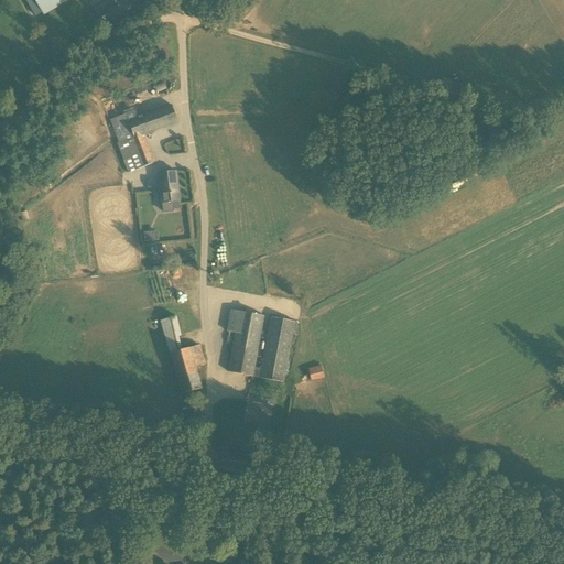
[(33,0),(43,15),(68,0),(33,0)]
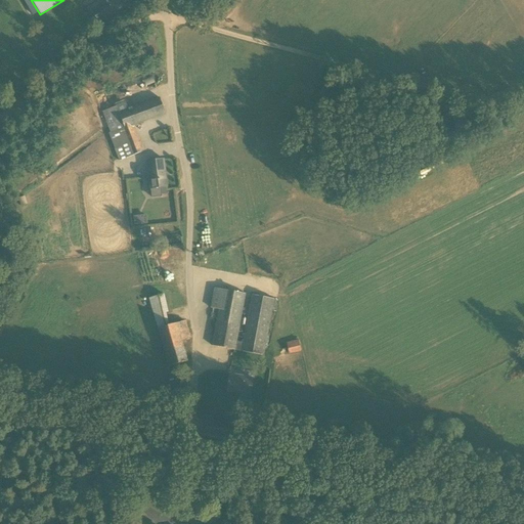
[(151,76),(141,79),(144,86),(154,82),(151,76)]
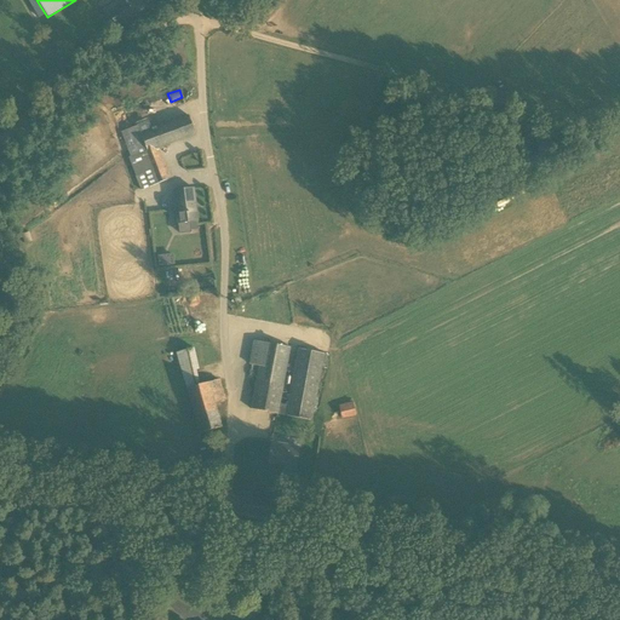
[(121,133),(125,142),(143,190),(170,179),(158,149),(196,135),(189,116),(150,132),(145,121),(136,125),(137,127),(121,133)]
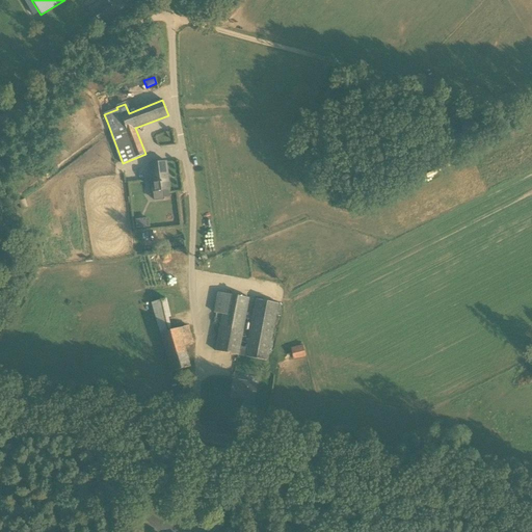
[(166,162),(149,164),(153,192),(154,192),(155,201),(163,200),(163,201),(164,201),(164,198),(163,191),(168,190),(169,190),(166,162)]
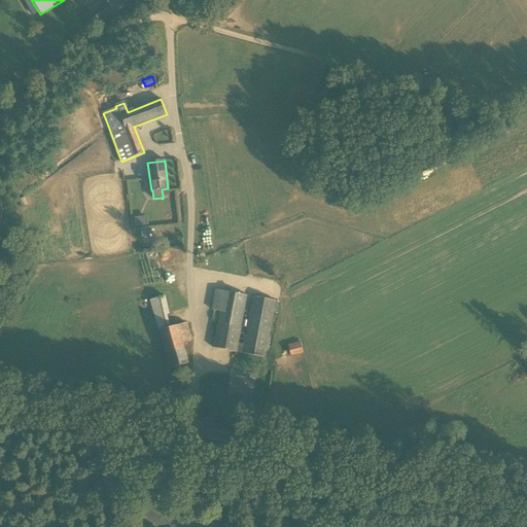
[(357,162),(343,167),(345,173),(359,168),(357,162)]
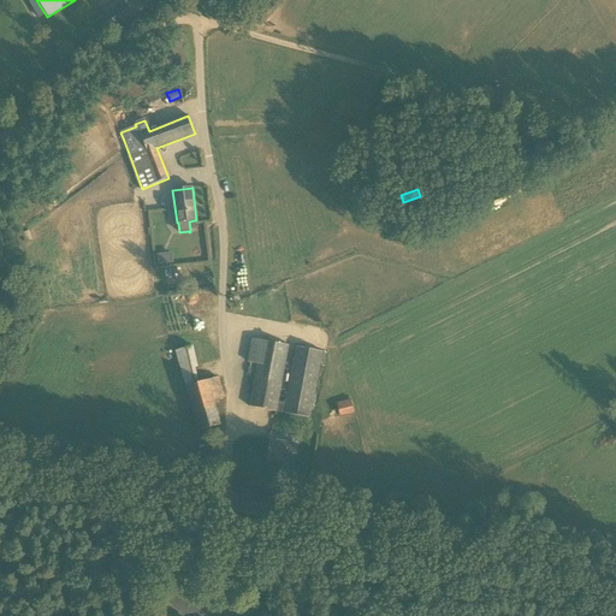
[(157,254),(158,265),(173,264),(172,253),(157,254)]
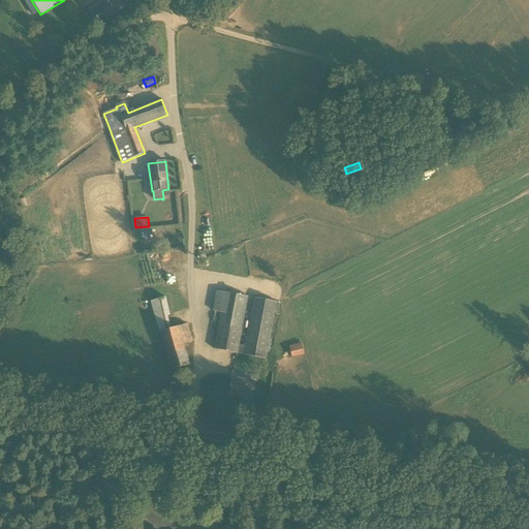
[(240,345),(249,297),(217,291),(213,311),(221,313),(214,349),(242,354),(266,359),(277,302),(253,298),(244,346),(240,345)]
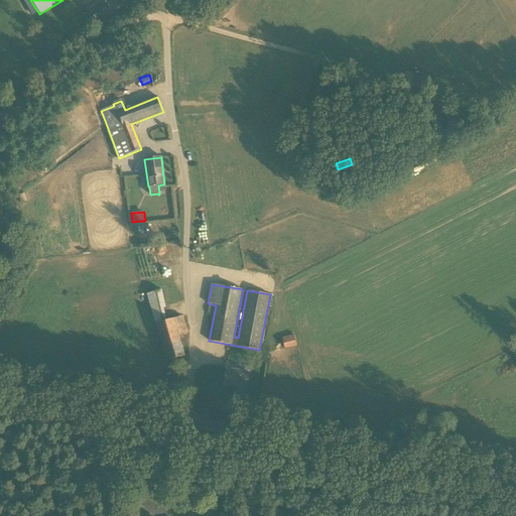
[(147,293),(166,362),(184,356),(176,336),(186,333),(184,316),(166,321),(162,308),(165,307),(161,289),(147,293)]
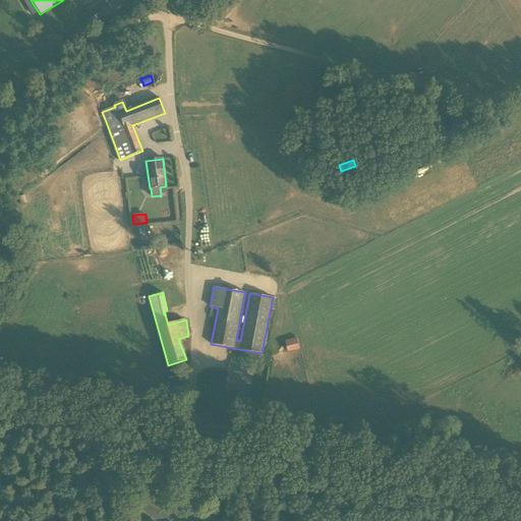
[(299,349),(296,338),(284,341),(287,352),(299,349)]
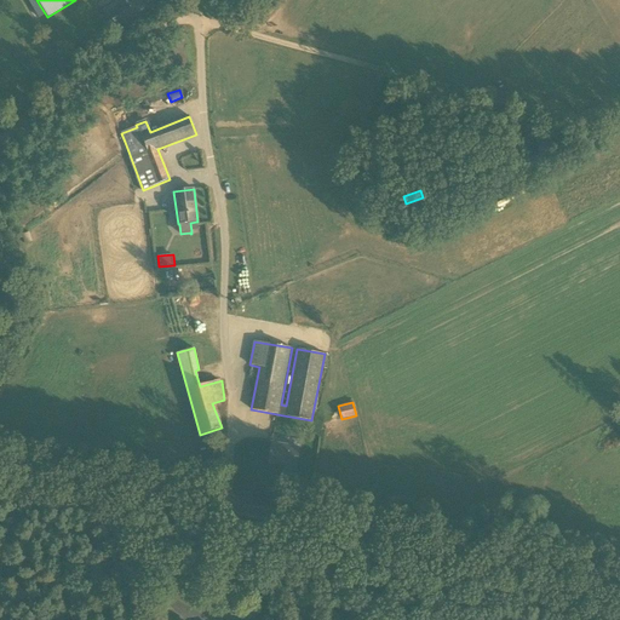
[(296,470),(299,448),(271,443),(268,463),(286,466),(286,469),(296,470)]
